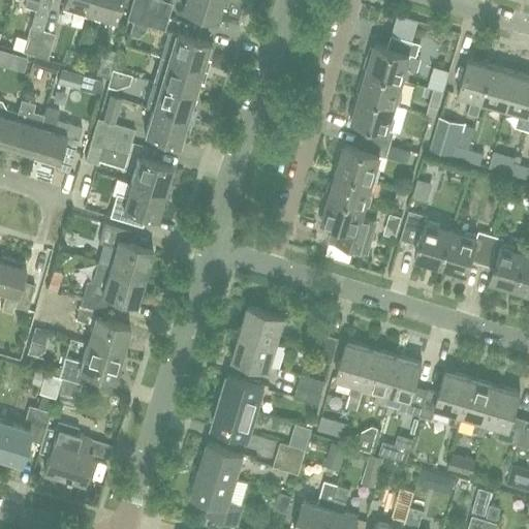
[(25,0),(24,5),(35,8),(37,0),(25,0)]
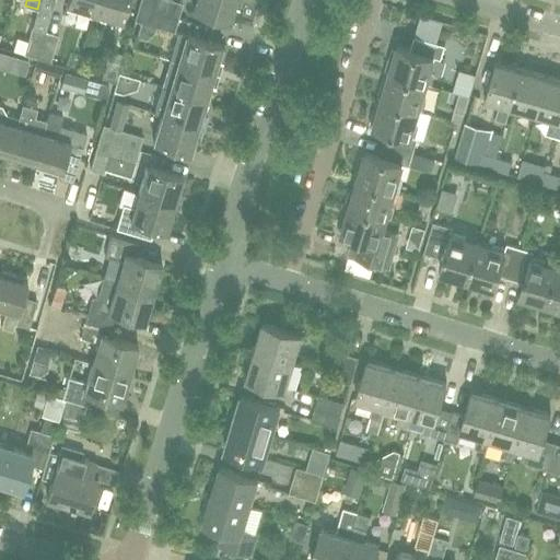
[(93,12),(96,0),(68,0),(67,4),(93,12)]
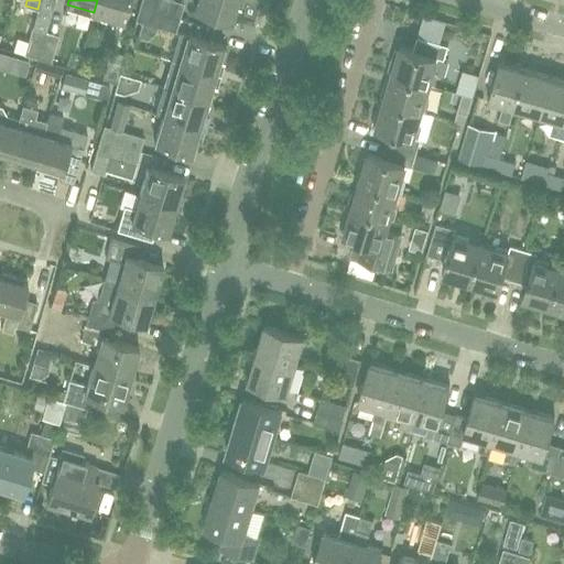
[(97,0),(94,12),(121,21),(127,0),(97,0)]
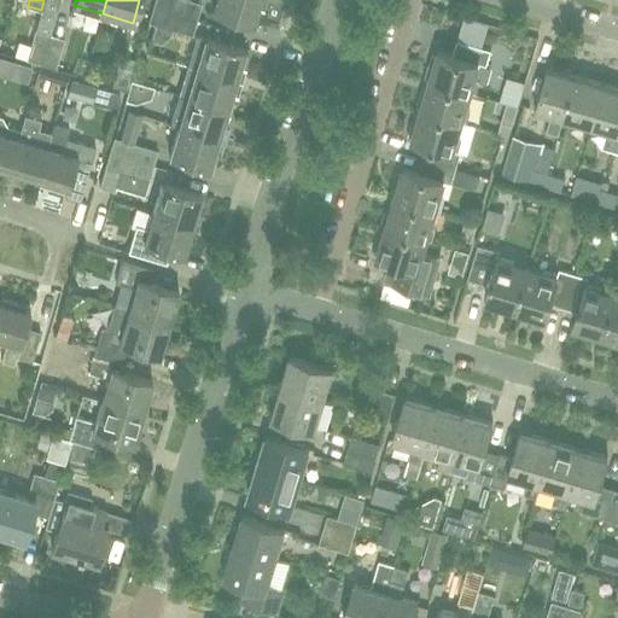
[(167,11),(169,0),(155,0),(149,23),(162,27),(167,11)]
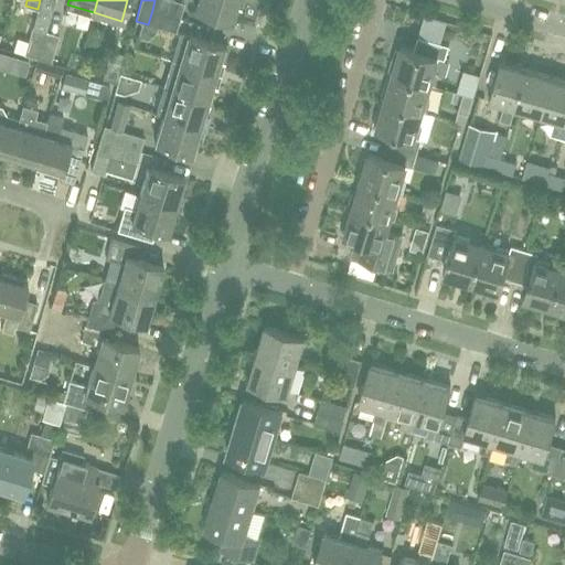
[(155,0),(152,10),(180,19),(184,3),(173,0),(155,0)]
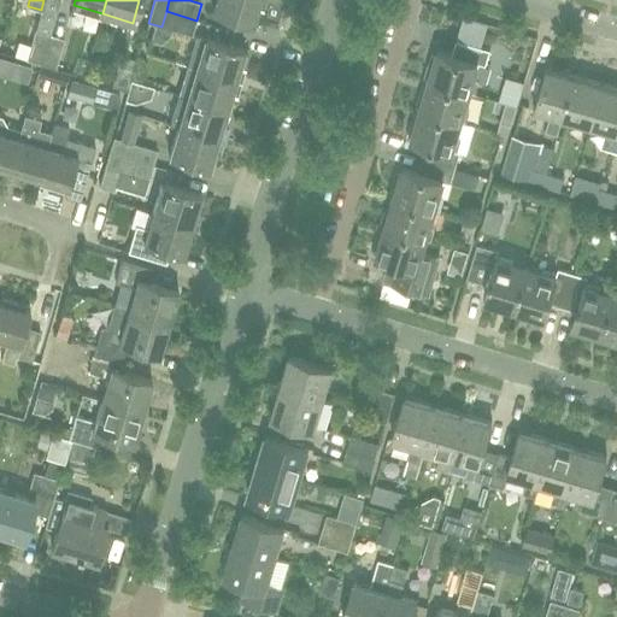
[(263,9),(264,0),(215,0),(212,10),(252,22),(257,6),(263,9)]
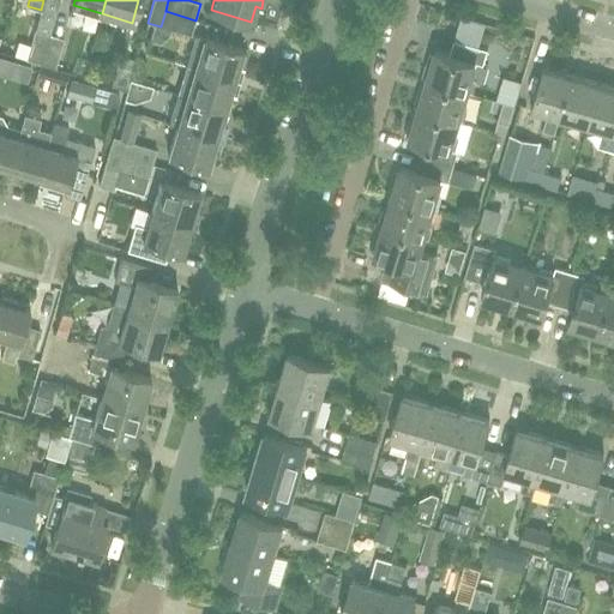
[(191,35),(196,20),(166,11),(161,26),(191,35)]
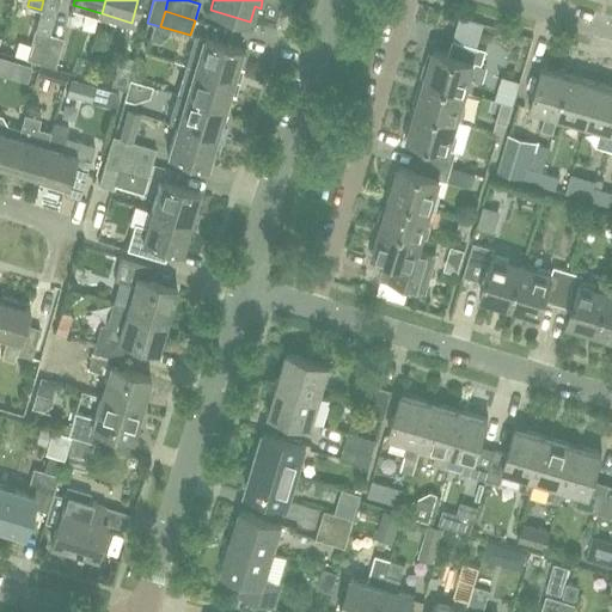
[(40,63),(49,35),(35,30),(26,53),(16,50),(14,56),(40,63)]
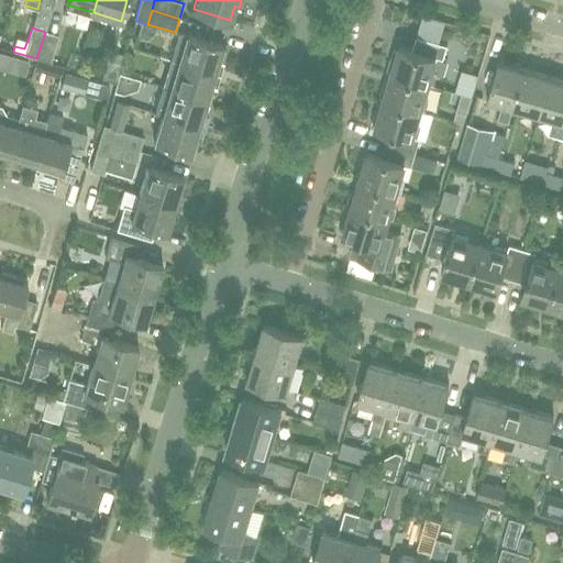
[(163,61),(169,33),(156,30),(150,57),(163,61)]
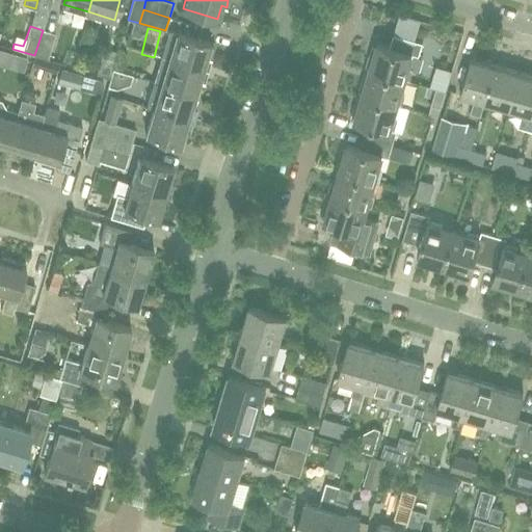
[(55,34),(43,30),(34,55),(51,60),(48,59),(55,34)]
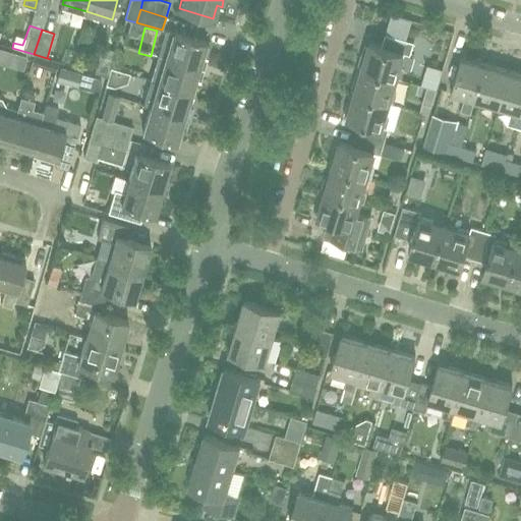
[(206,43),(172,33),(165,30),(158,55),(204,68),(207,56),(203,54),(206,43)]
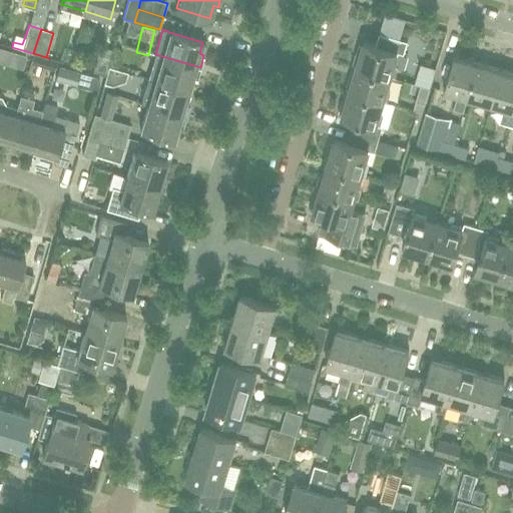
[(403,54),(407,41),(379,33),(376,45),(363,42),(356,66),(390,77),(398,52),(403,54)]
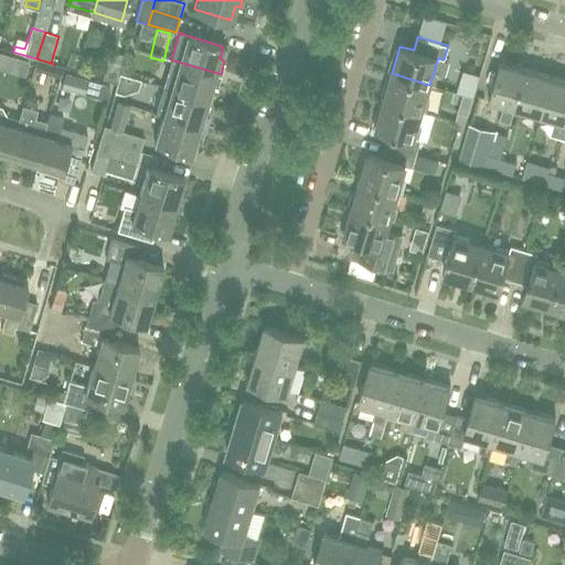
[(125,55),(110,51),(103,78),(116,83),(117,82),(125,55)]
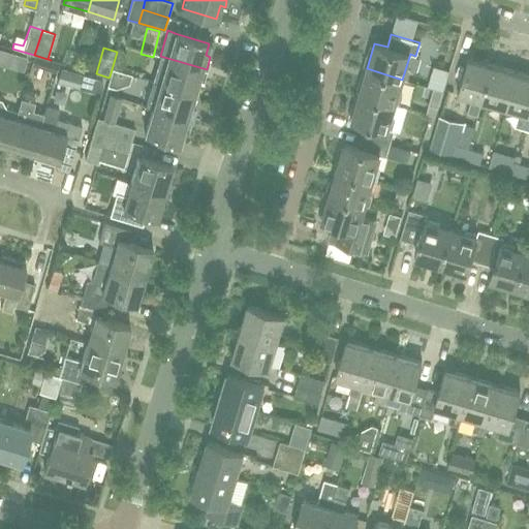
[(48,69),(51,60),(34,55),(31,64),(48,69)]
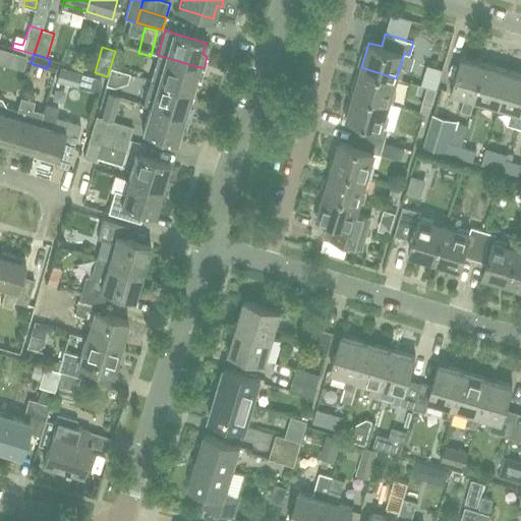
[(199,80),(204,68),(158,55),(151,79),(191,92),(195,78),(199,80)]
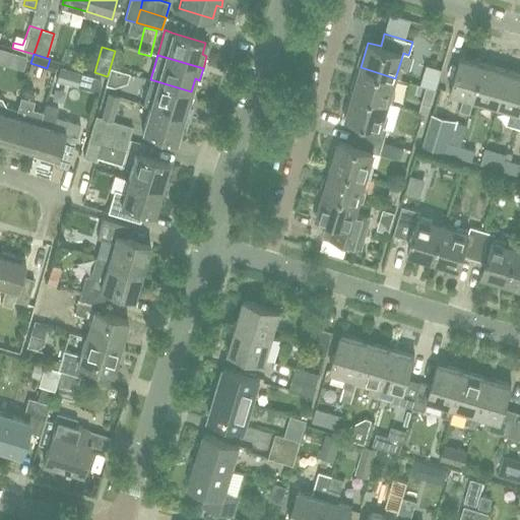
[(469,112),(483,63),(460,56),(449,91),(464,95),(460,110),(469,112)]
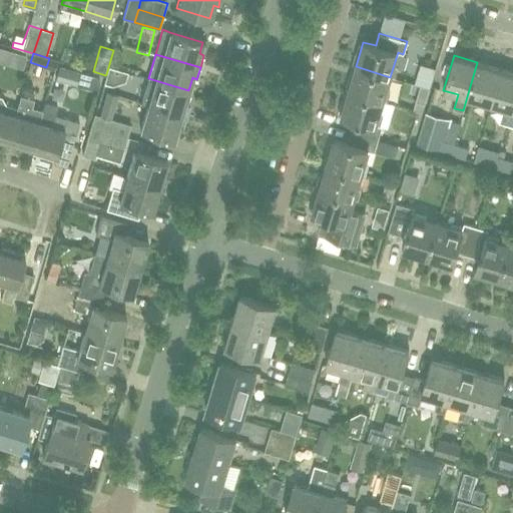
[(490,104),(500,69),(477,62),(463,110),(464,111),(468,97),(490,104)]
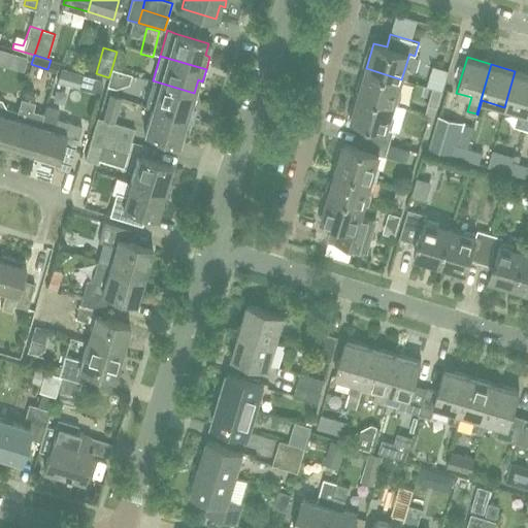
[(394,103),(401,79),(366,68),(359,93),(394,103)]
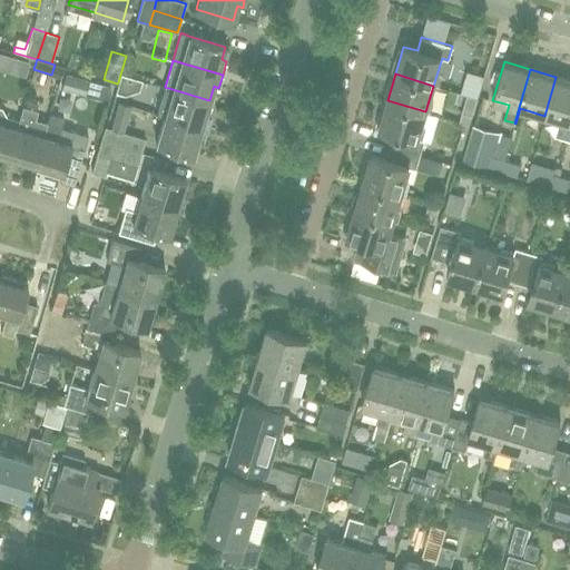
[(566,138),(569,124),(569,80),(556,77),(544,116),(559,120),(556,135),(566,138)]
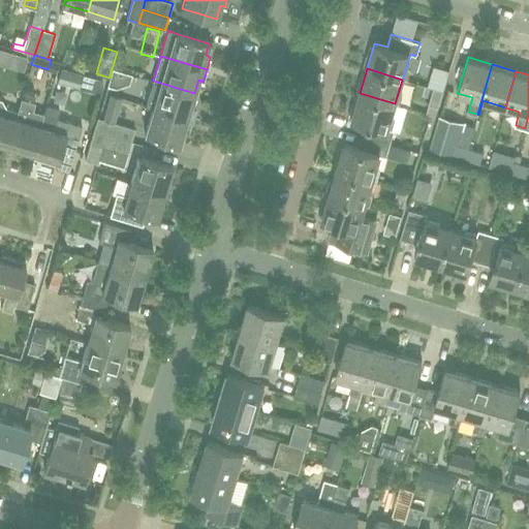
[(191,104),(194,93),(153,81),(152,82),(153,82),(150,93),(156,95),(153,107),(192,119),(195,106),(191,104)]
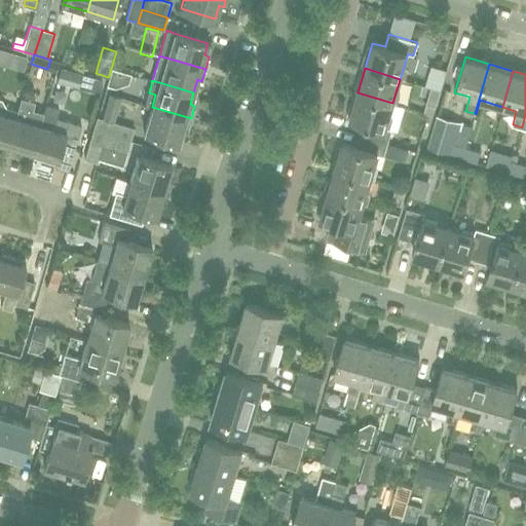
[(426,105),(436,107),(441,90),(430,88),(426,105)]
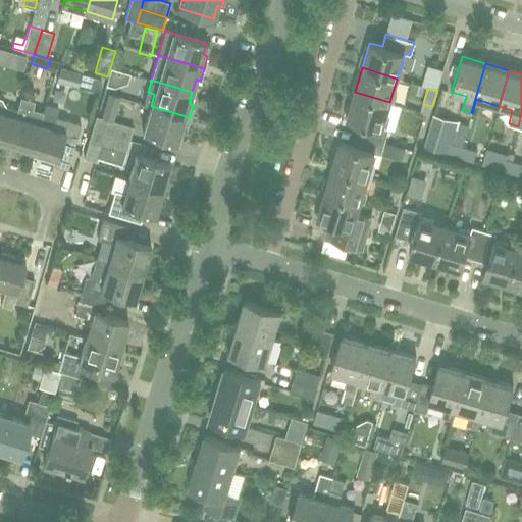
[(382,127),(389,102),(355,92),(347,117),(360,121),(356,133),(384,142),(387,129),(382,127)]
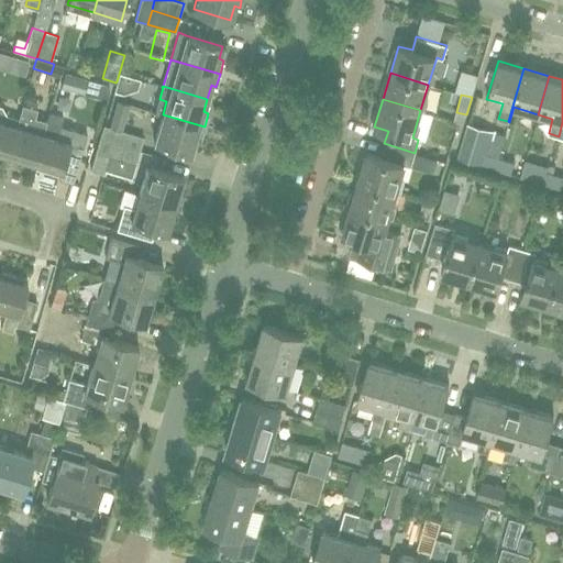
[(8,155),(22,106),(18,120),(7,117),(2,108),(0,107),(0,157),(7,159),(8,155)]
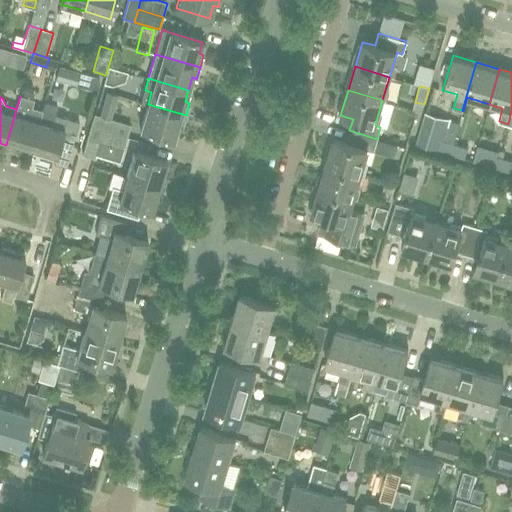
[(29,152),(44,103),(41,111),(31,108),(33,100),(20,96),(7,141),(18,144),(17,149),(29,152)]
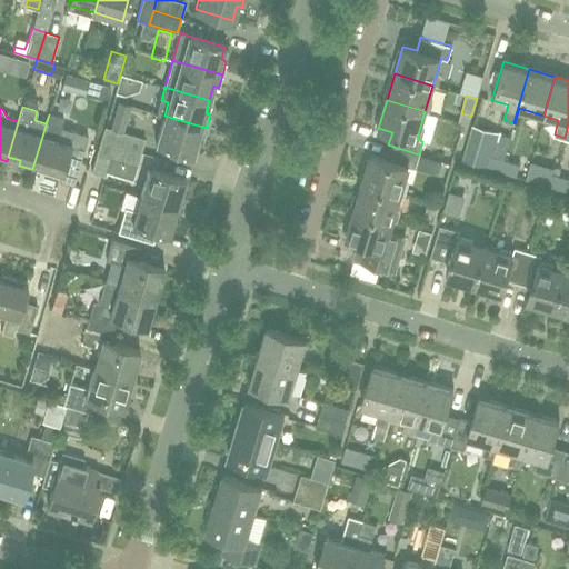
[(133,133),(143,137),(150,113),(141,110),(133,133)]
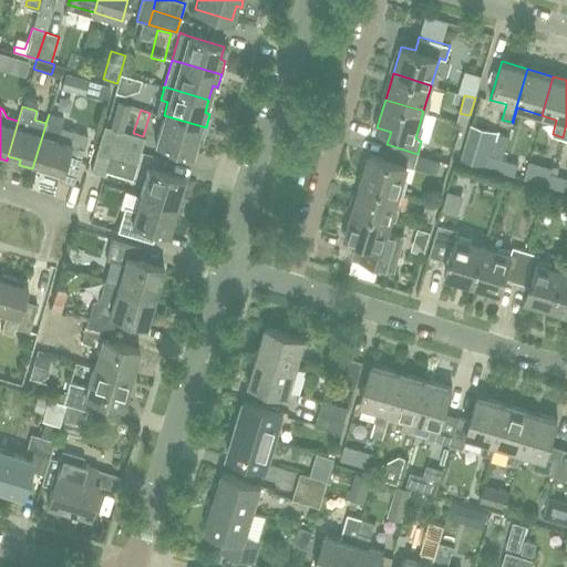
[(80,163),(88,135),(73,131),(60,127),(63,119),(49,114),(32,168),(33,168),(34,164),(48,167),(47,173),(59,176),(61,172),(62,172),(65,158),(80,163)]
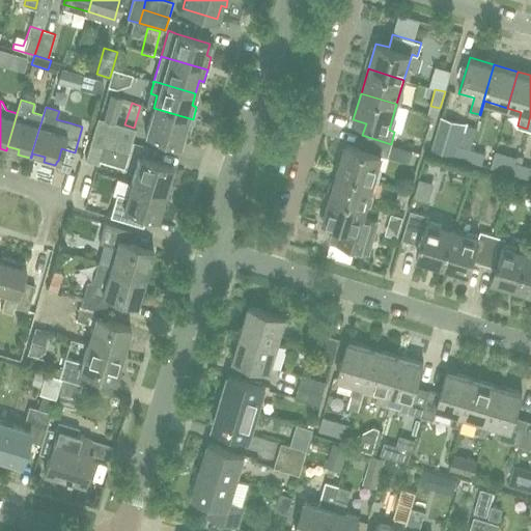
[(189,132),(193,119),(154,108),(146,134),(180,143),(184,131),(189,132)]
